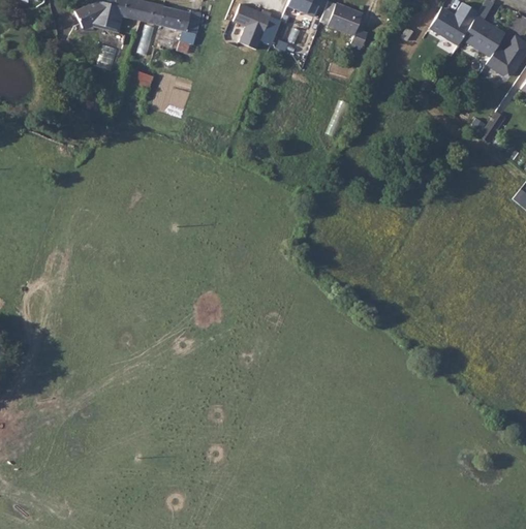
[(136,18),(141,1),(136,0),(105,0),(105,2),(99,1),(98,0),(92,0),(94,3),(85,5),(74,8),(80,25),(88,22),(89,26),(93,24),(103,27),(103,24),(114,26),(118,13),(120,14),(129,16),(136,18)]
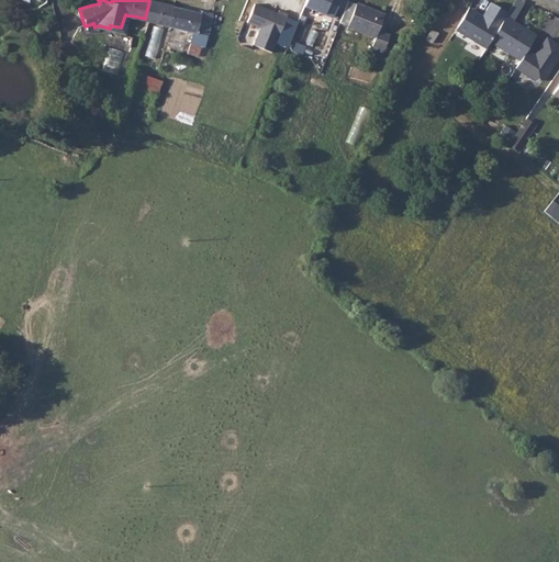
[(174,24),(177,7),(149,1),(145,19),(174,24)]
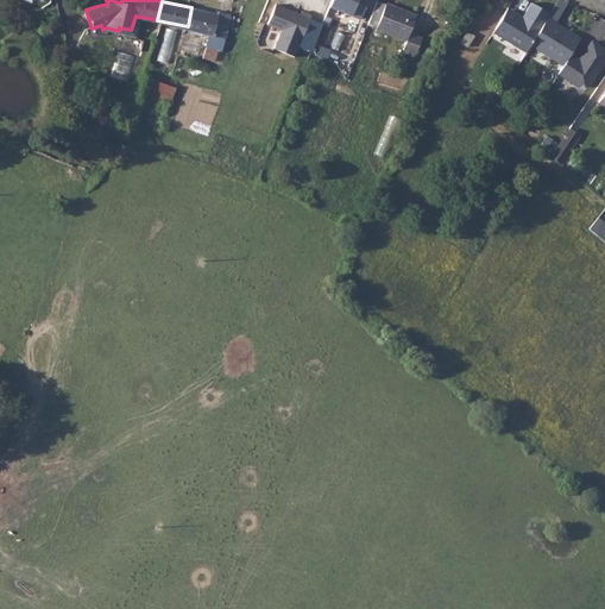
[(296,56),(313,14),(303,11),(302,14),(301,17),(289,12),(290,10),(277,4),(269,25),(283,30),(276,49),(296,56)]
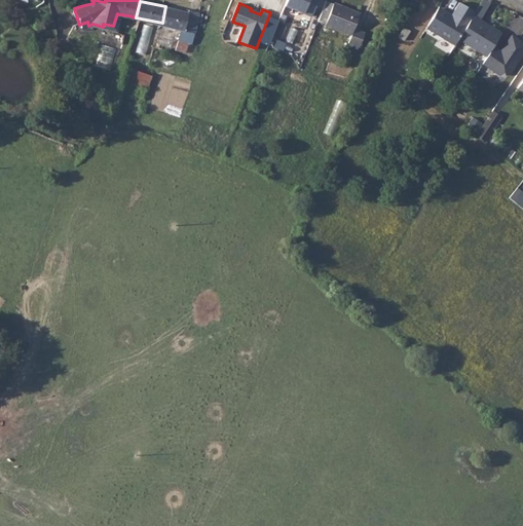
[(350,43),(361,47),(366,34),(357,29),(362,14),(336,3),(328,24),(355,34),(350,43)]
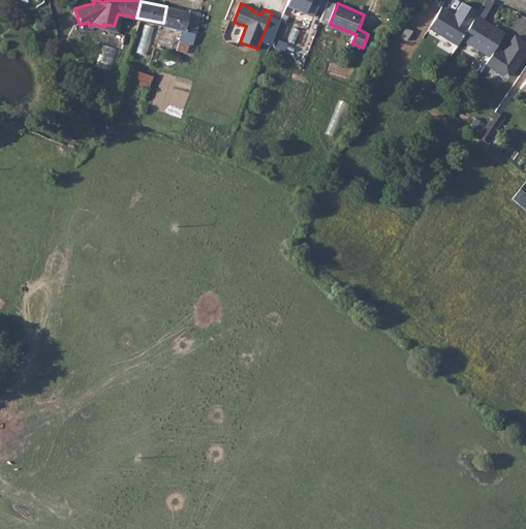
[(463,38),(480,11),(464,3),(458,14),(443,6),(430,29),(459,47),(463,38)]
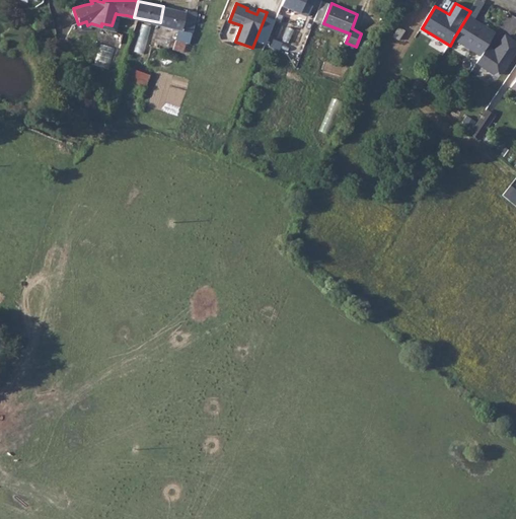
[(189,11),(163,6),(160,22),(182,27),(179,49),(188,51),(191,42),(195,42),(203,11),(191,8),(189,11)]
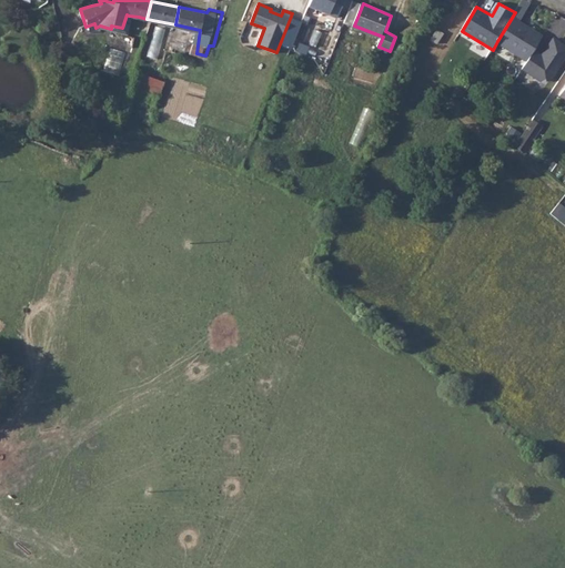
[(111,26),(111,29),(124,32),(129,16),(127,14),(122,28),(111,26)]
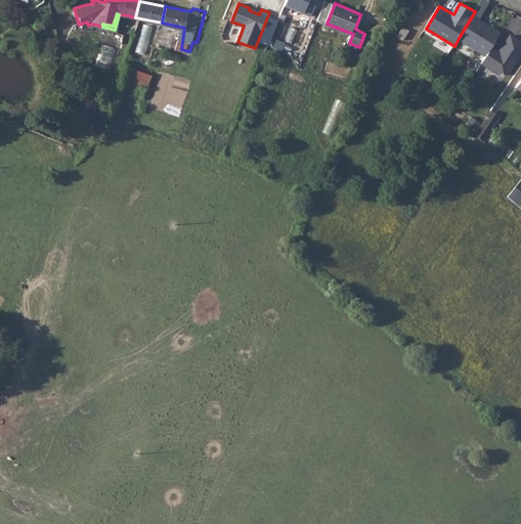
[(459,38),(487,56),(493,47),(502,34),(474,16),(459,38)]
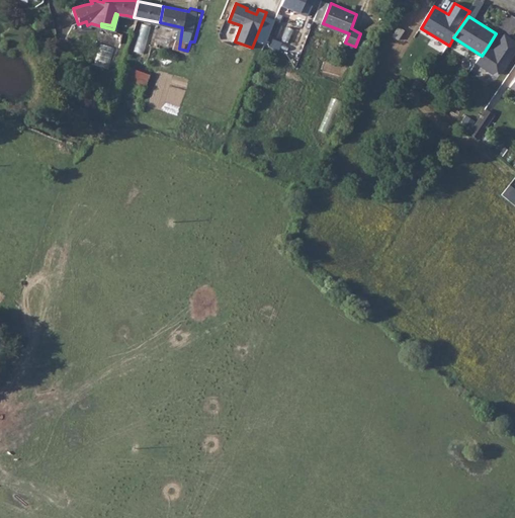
[(149,56),(152,25),(141,24),(138,55),(149,56)]
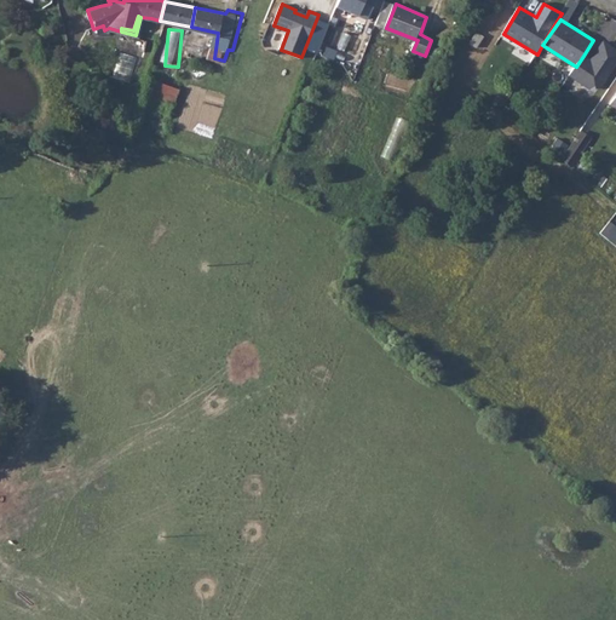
[(615,50),(604,42),(592,62),(583,56),(576,67),(570,76),(592,91),(602,89),(615,65),(615,50)]
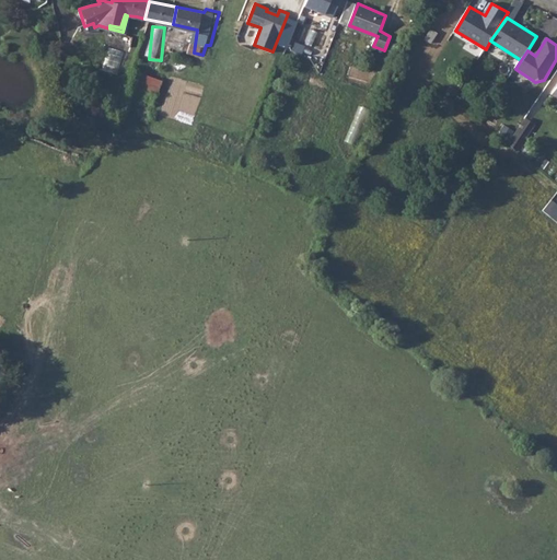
[(159,94),(164,80),(142,72),(137,86),(159,94)]
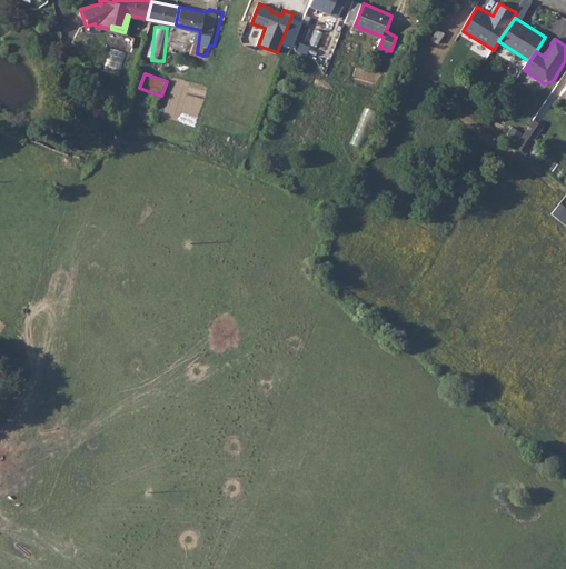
[(516,147),(527,157),(536,143),(525,135),(516,147)]
